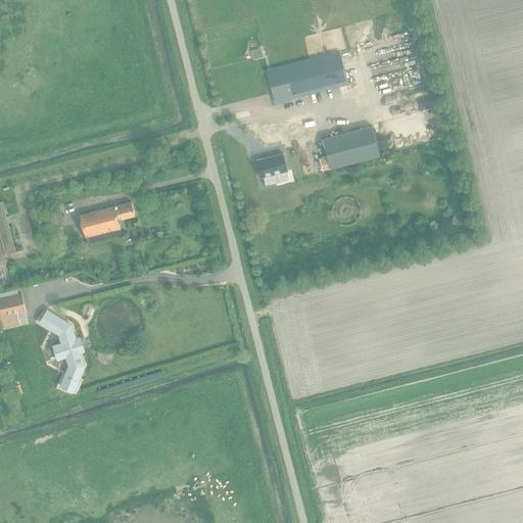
[(270,72),(278,103),(348,86),(340,54),(270,72)]
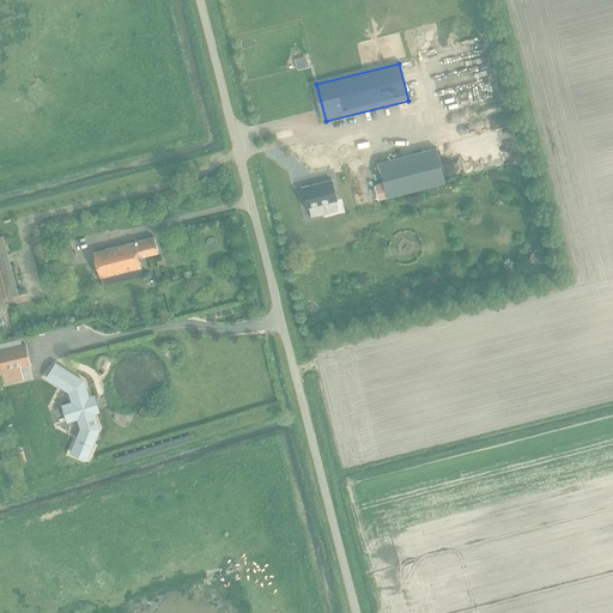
[(375,188),(378,202),(445,184),(437,150),(378,165),(384,186),(375,188)]
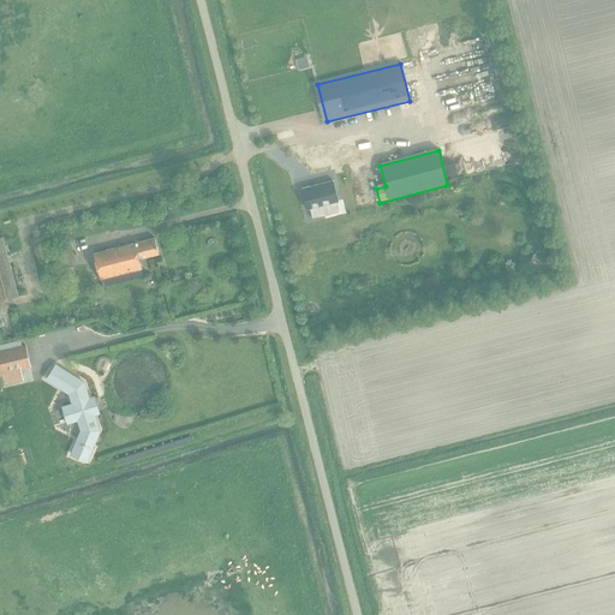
[(333,180),(302,187),(308,209),(310,208),(312,219),(324,215),(322,206),(338,201),(333,180)]
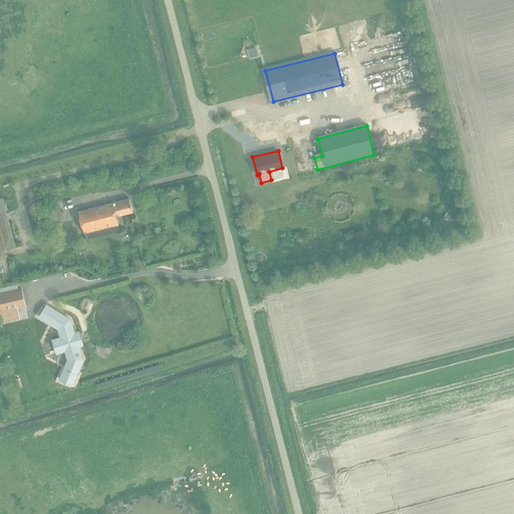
[(0,197),(0,250),(15,246),(2,197),(0,197)]
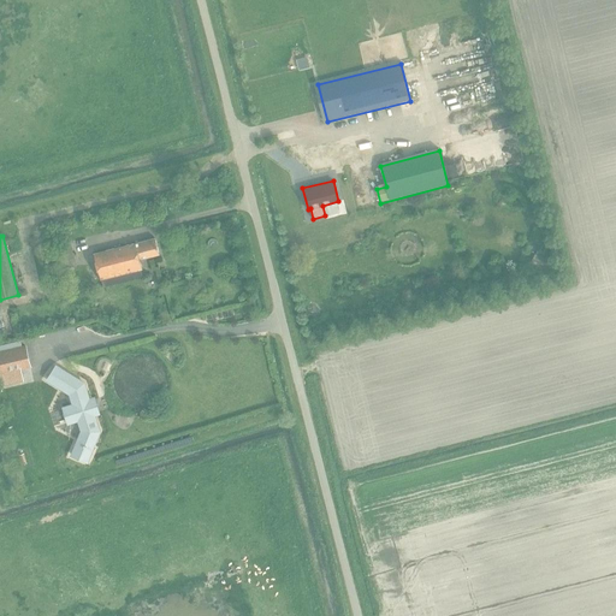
[(93,254),(100,279),(142,268),(138,259),(159,253),(154,238),(93,254)]
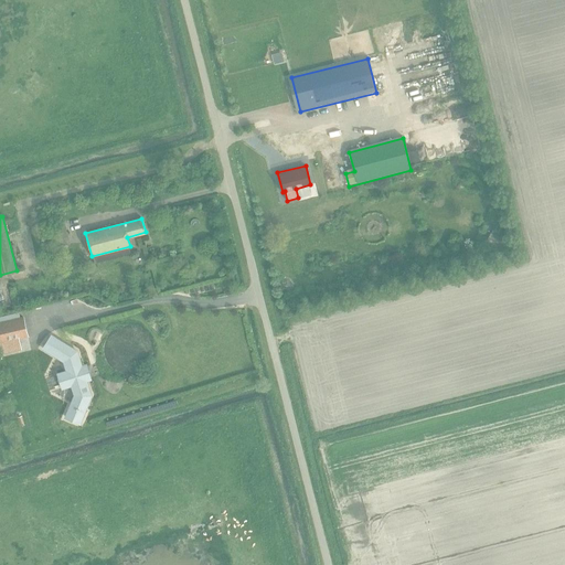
[(46,226),(52,248),(70,244),(64,222),(46,226)]
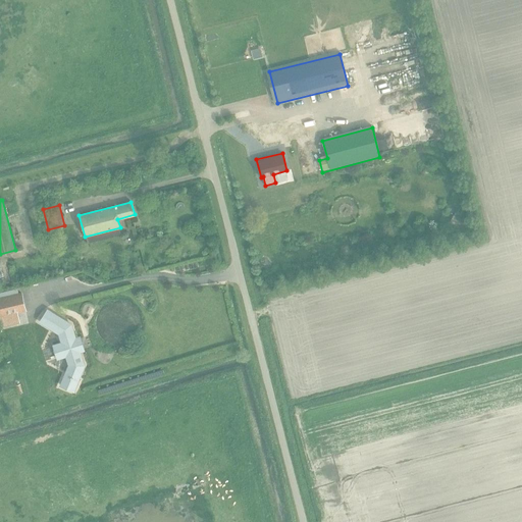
[(127,220),(129,228),(140,226),(138,218),(127,220)]
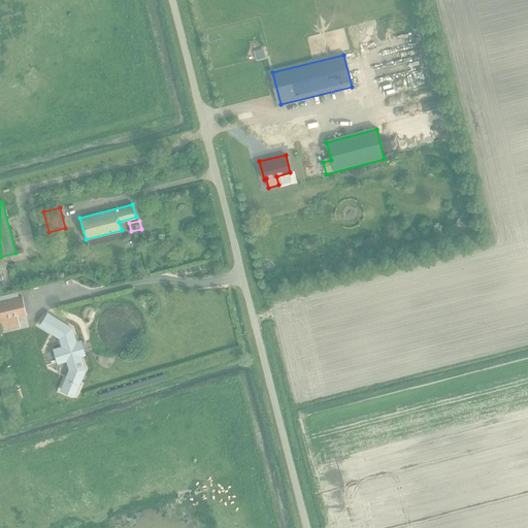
[(22,296),(0,301),(0,319),(26,314),(22,296)]
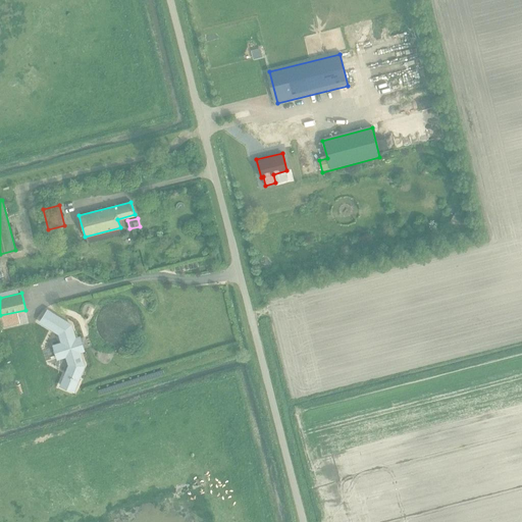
[(46,310),(40,321),(48,326),(49,324),(55,328),(54,330),(64,336),(65,342),(57,344),(61,357),(69,354),(71,359),(65,374),(77,379),(84,365),(83,363),(79,364),(76,358),(81,357),(79,352),(81,351),(76,337),(74,338),(70,324),(48,310),(47,310),(46,310)]
